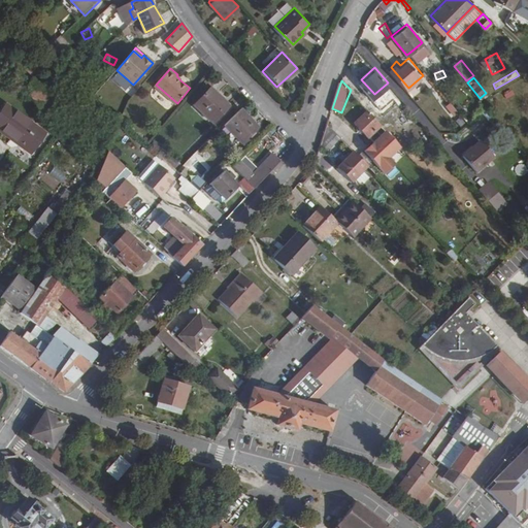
[(231,104),(211,87),(196,104),(215,122),(231,104)]
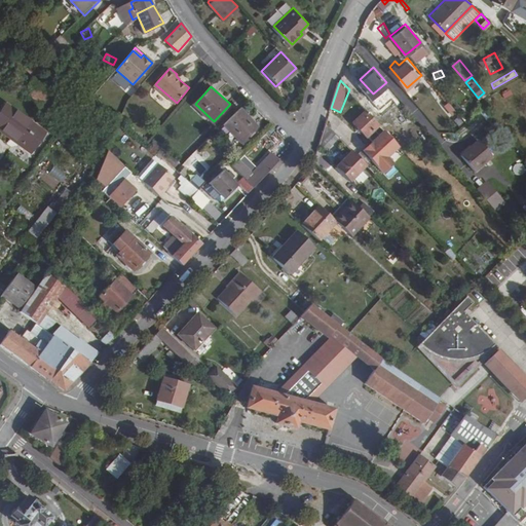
[(452,116),(457,112),(449,102),(443,107),(452,116)]
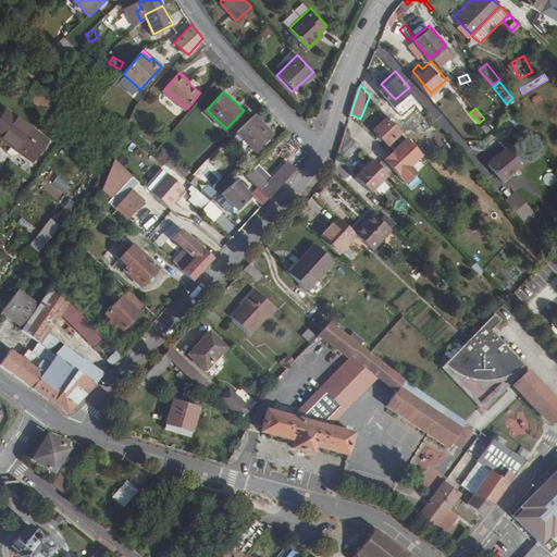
[(7,109),(0,118),(0,138),(11,147),(12,145),(32,160),(47,139),(7,109)]
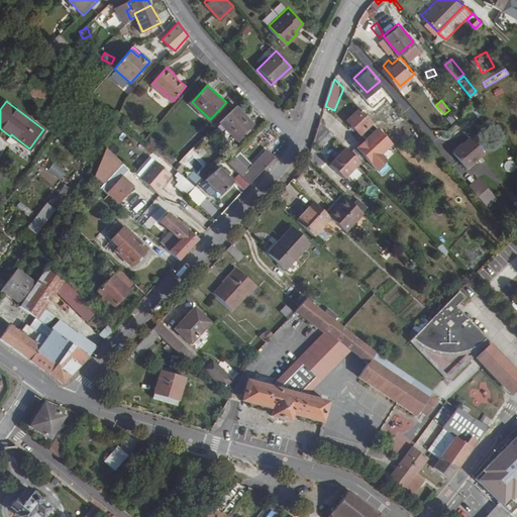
[(381,151),(392,140),(359,106),(348,117),(359,131),(360,129),(368,138),(358,146),(377,167),(386,158),(381,151)]
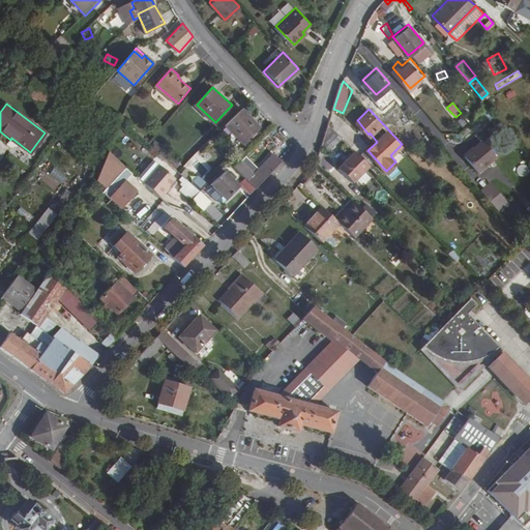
[(241,111),(226,128),(244,144),(259,126),(241,111)]
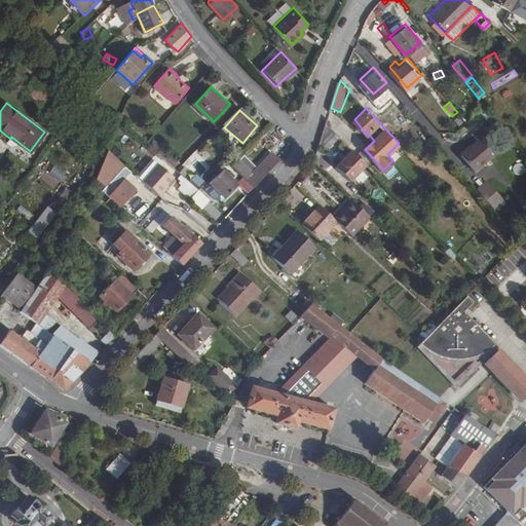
[(403,113),(397,117),(404,129),(410,126),(403,113)]
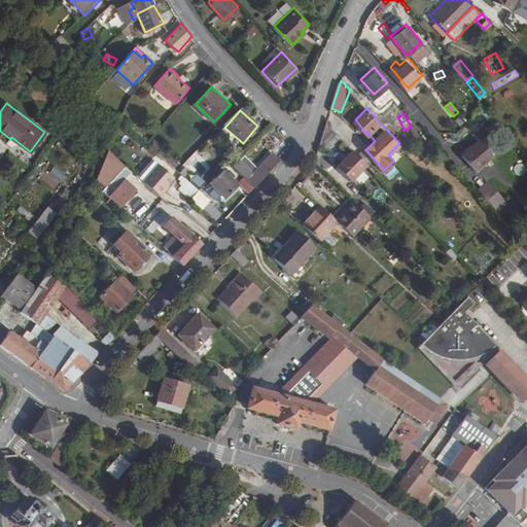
[(273,148),(286,135),(278,127),(265,140),(273,148)]
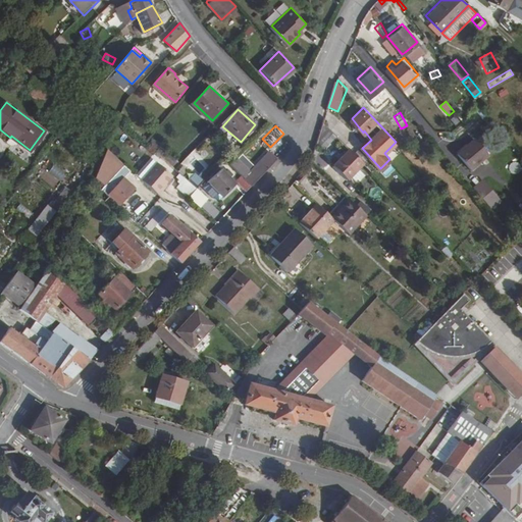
[(474,134),(457,148),(470,164),(487,149),(474,134)]
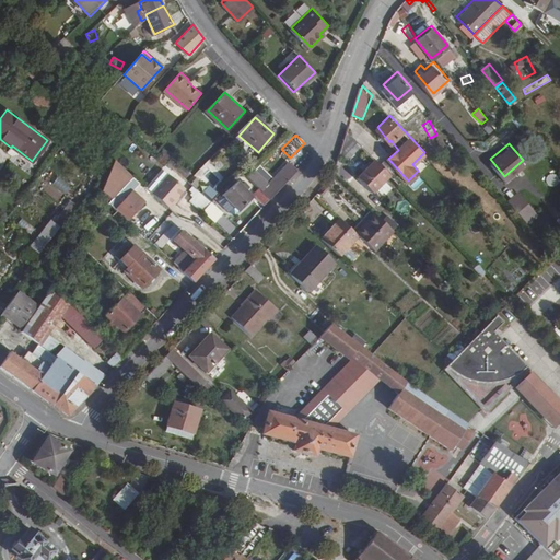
[(168,162),(186,177),(196,166),(177,151),(168,162)]
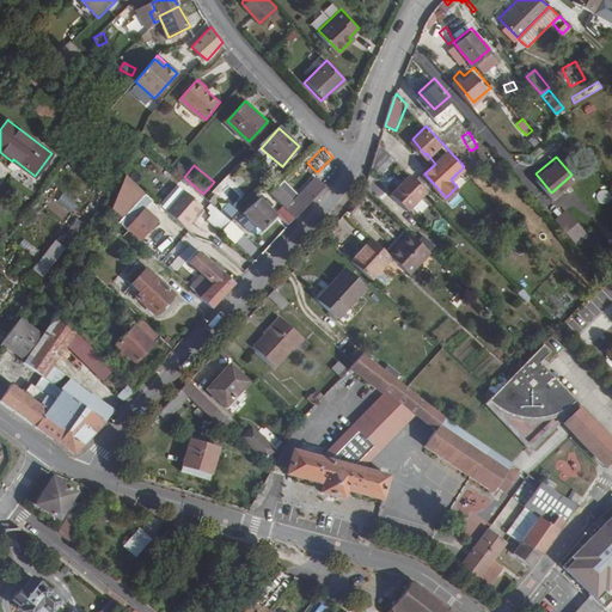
[(427,188),(411,171),(391,190),(407,208),(422,194),(427,188)]
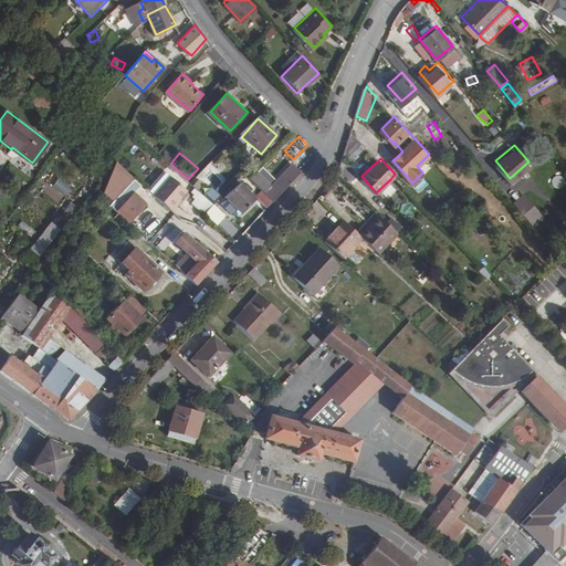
[(285,173),(292,179),(302,169),(295,163),(285,173)]
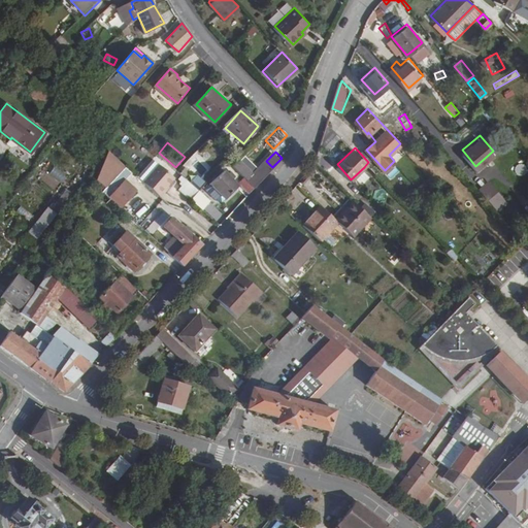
[(136,173),(142,178),(158,162),(154,159),(152,156),(136,173)]
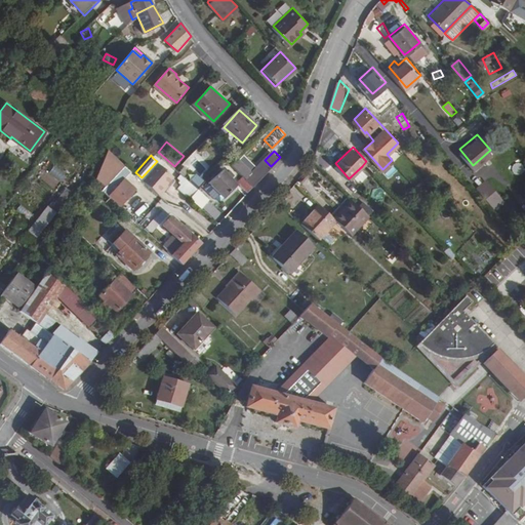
[(248,175),(255,183),(271,166),(265,160),(248,175)]
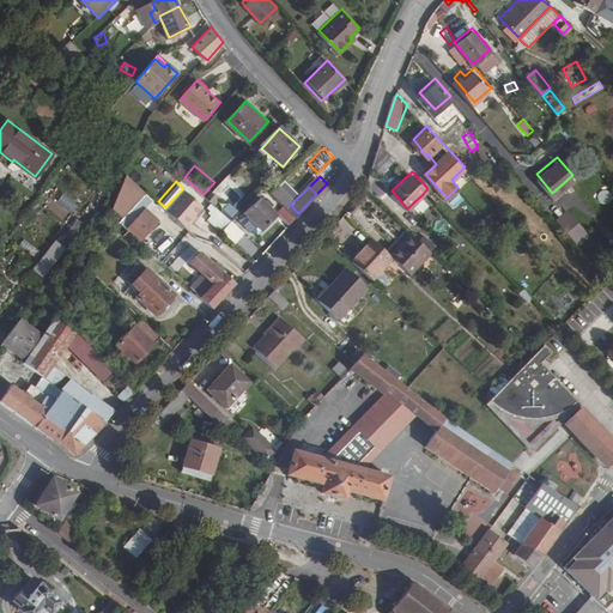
[(165,207),(184,225),(193,217),(190,214),(193,212),(201,204),(183,188),(165,207)]
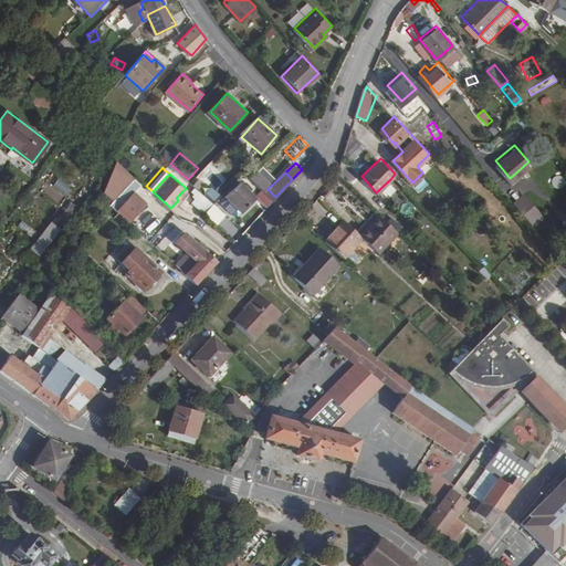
[(390,179),(376,192),(380,197),(386,190),(388,194),(396,186),(390,179)]
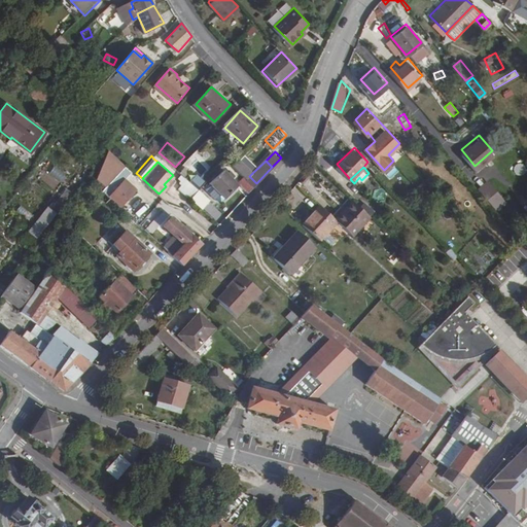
[(183,168),(180,172),(186,177),(189,174),(183,168)]
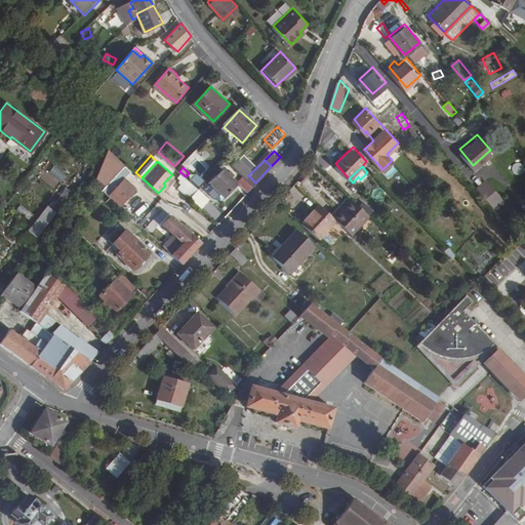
[(224,169),(211,182),(227,197),(239,184),(224,169)]
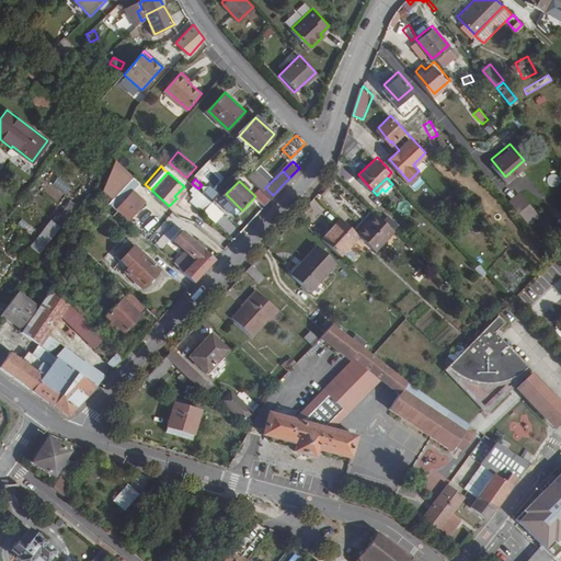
[(259,194),(267,202),(273,195),(265,187),(262,184),(258,189),(259,194)]
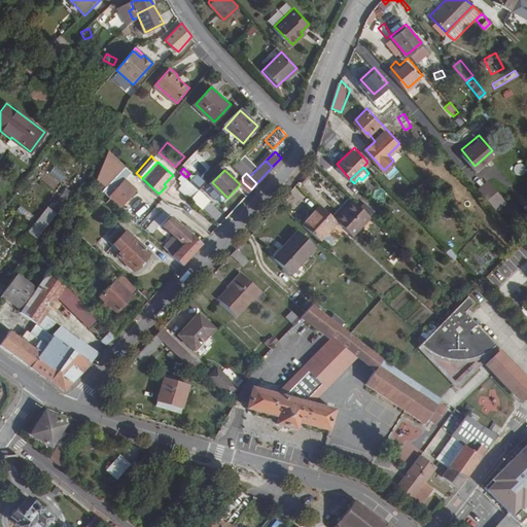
[(112,178),(103,189),(109,196),(119,184),(112,178)]
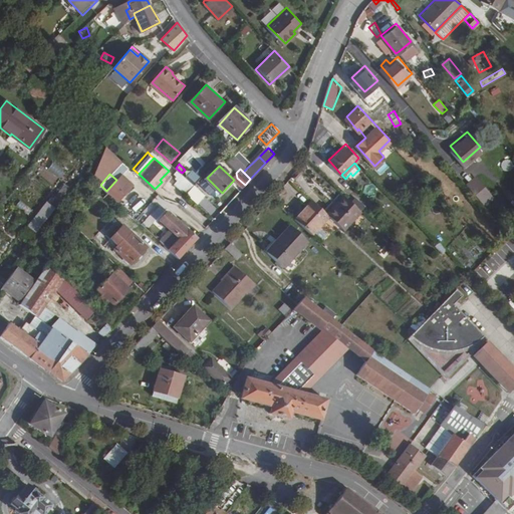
[(129,210),(135,203),(143,194),(121,174),(116,180),(106,191),(108,192),(129,210)]
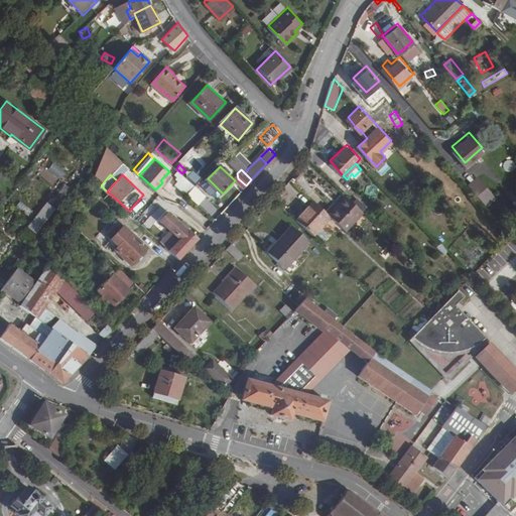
[(468,181),(483,200),(492,194),(476,174),(468,181)]
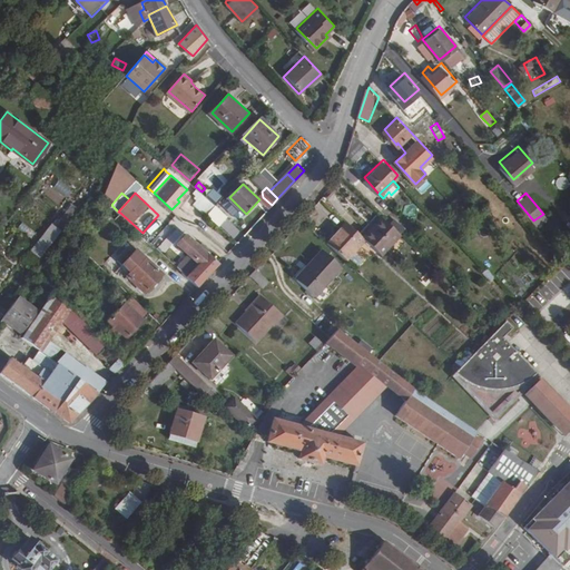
[(45,198),(38,207),(51,217),(58,208),(45,198)]
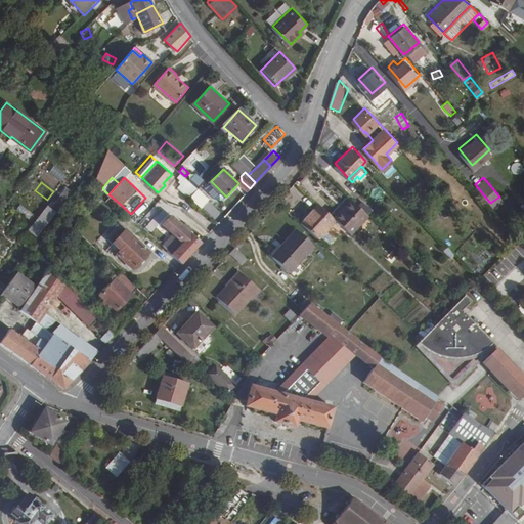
[(192,199),(198,190),(189,183),(183,190),(192,199)]
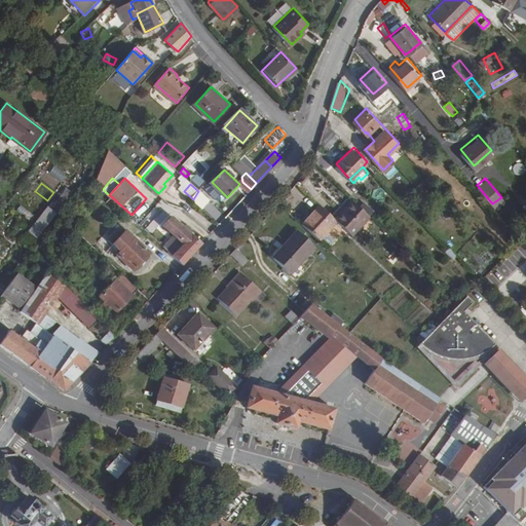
[(103,189),(100,193),(108,200),(111,196),(109,195),(103,189)]
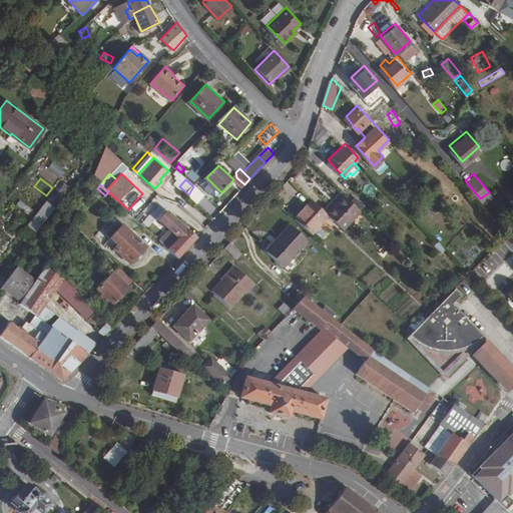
[(197,202),(203,206),(208,199),(193,186),(188,194),(197,202)]
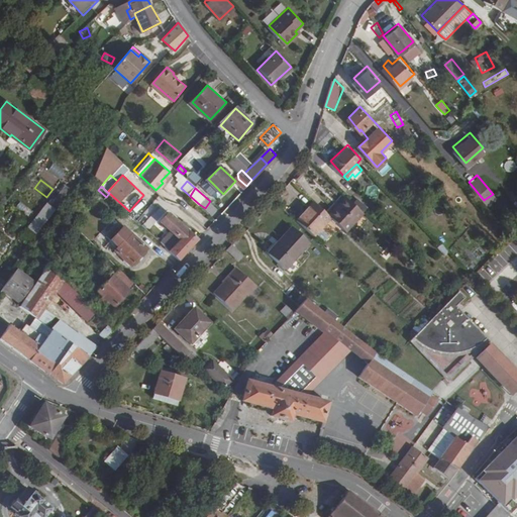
[(327,212),(331,216),(345,229),(363,211),(344,194),(327,212)]
